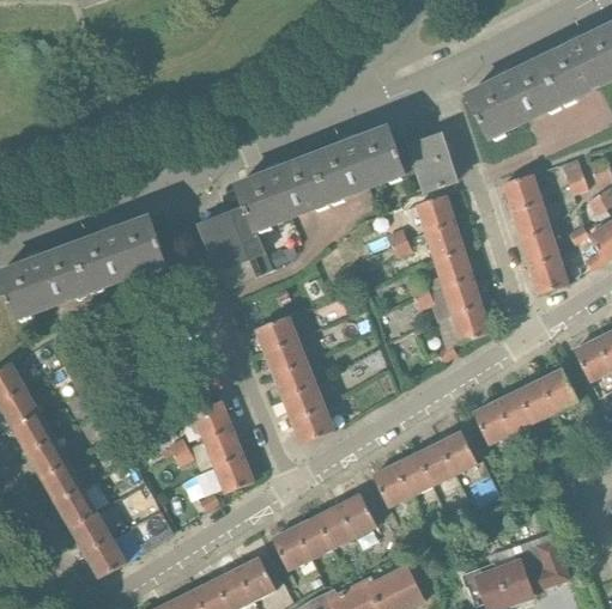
[(611,24),(577,42),(540,59),(503,77),(467,95),(480,123),(483,122),(490,138),(523,121),(562,103),(598,86),(611,78),(611,24)]
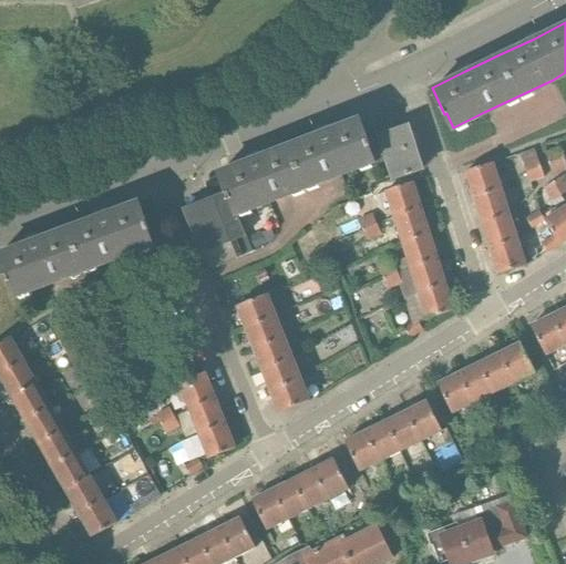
[(374,155),(382,153),(390,178),(410,172),(421,168),(408,124),(379,134),(380,135),(376,136),(368,139),(360,119),(328,131),(290,145),(256,159),(219,172),(227,192),(185,207),(209,267),(247,252),(242,236),(246,235),(237,213),(271,200),(306,187),(343,172),(377,160),(374,155)]
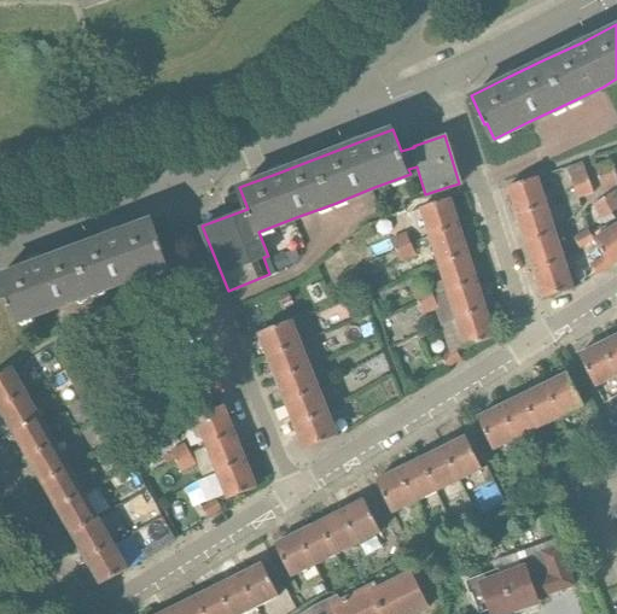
[(574,185),(589,180),(581,159),(570,164),(572,173),(569,174),(574,185)]
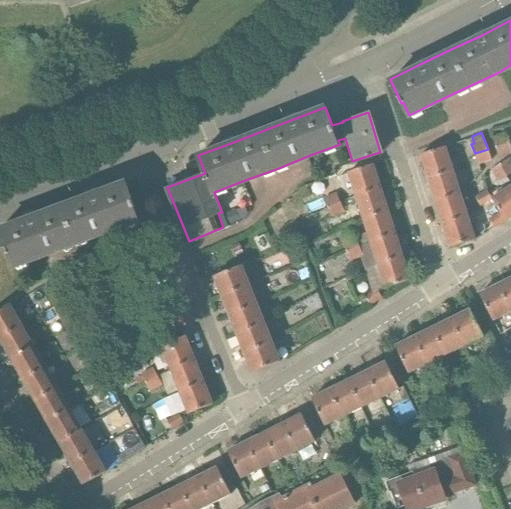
[(492,136),(495,146),(508,141),(505,132),(492,136)]
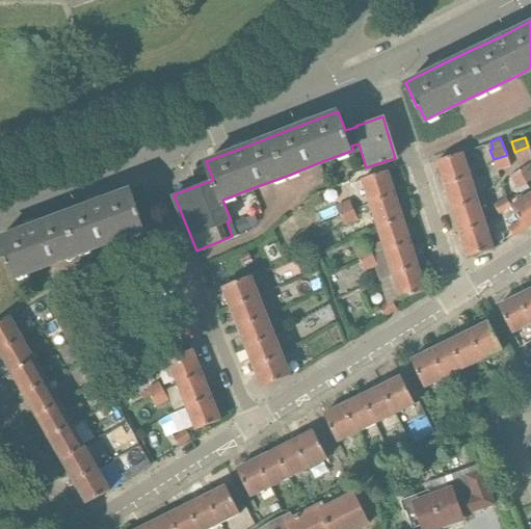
[(519,162),(530,157),(530,155),(528,147),(514,152),(519,162)]
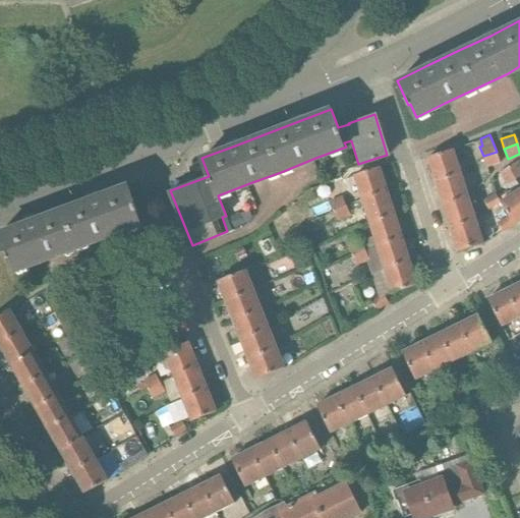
[(434,180),(460,171),(453,148),(427,156),(434,176),(432,176),(434,180)]
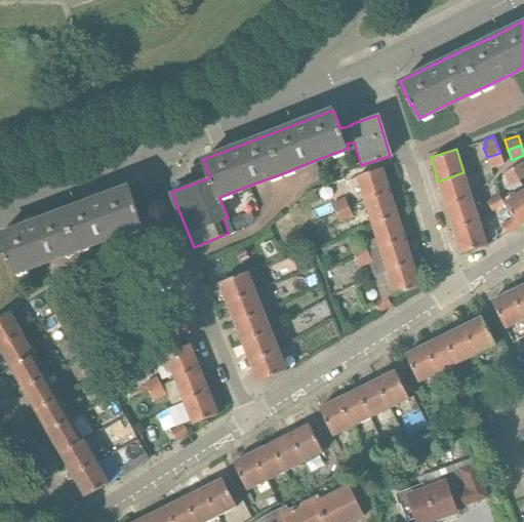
[(500,153),(487,157),(490,167),(504,162),(500,153)]
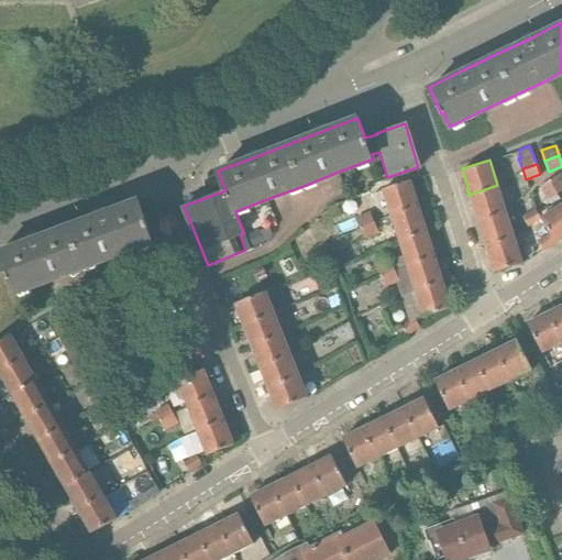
[(549,178),(558,191),(561,188),(561,177),(559,173),(549,178)]
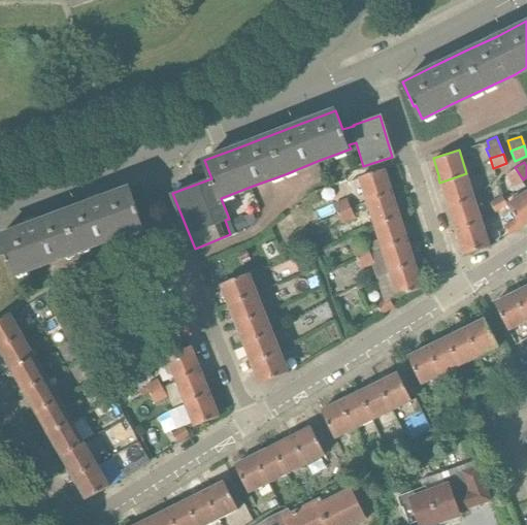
[(385,167),(358,176),(366,202),(392,192),(385,167)]
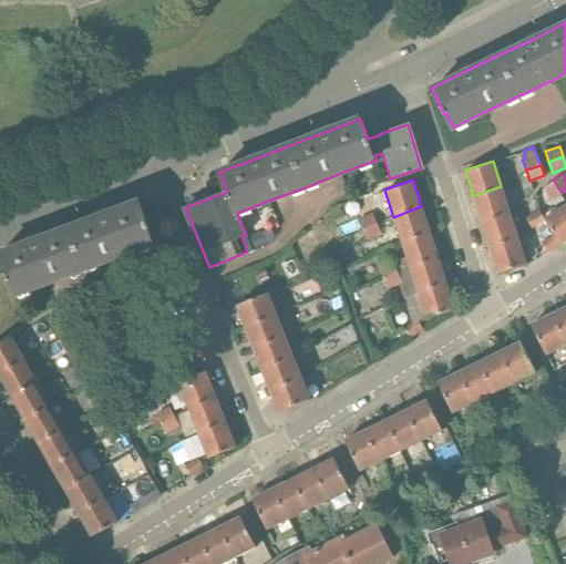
[(551,200),(562,193),(553,180),(543,186),(551,200)]
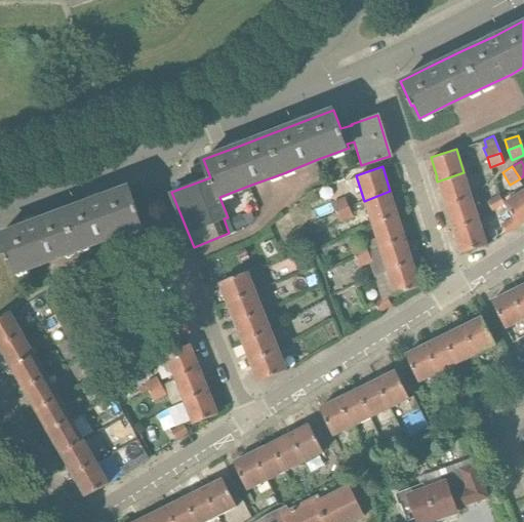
[(446,204),(472,196),(464,172),(437,182),(438,186),(440,185),(446,204)]
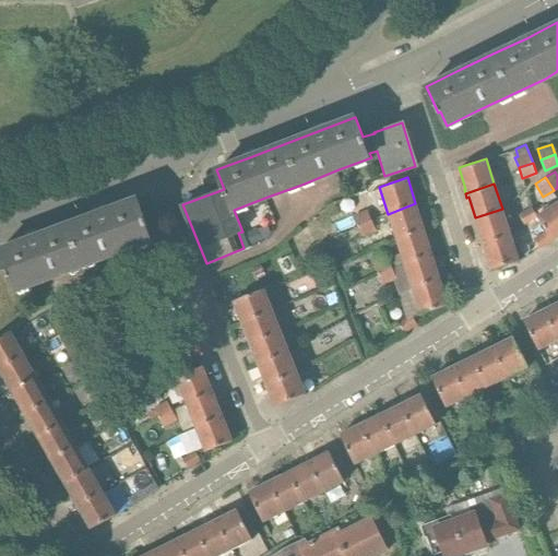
[(85,264),(119,251),(151,240),(145,225),(146,225),(137,198),(103,210),(70,223),(32,236),(0,248),(0,258),(7,276),(8,276),(13,291),(48,279),(85,264)]
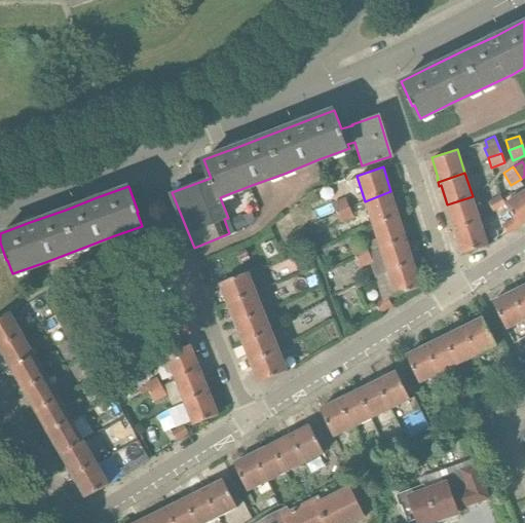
[(524,188),(504,201),(504,203),(513,216),(518,225),(524,220),(524,188)]
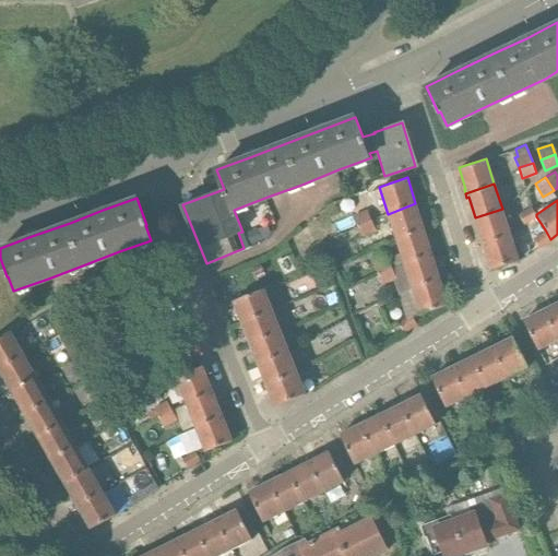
[(415,203),(388,214),(395,237),(423,227),(415,203)]
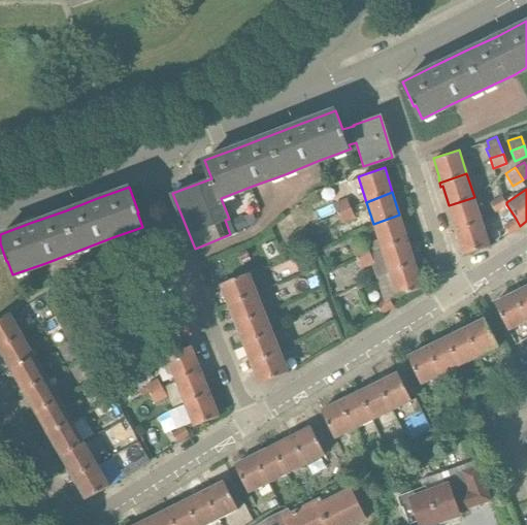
[(495,210),(506,204),(506,202),(501,194),(490,202),(495,210)]
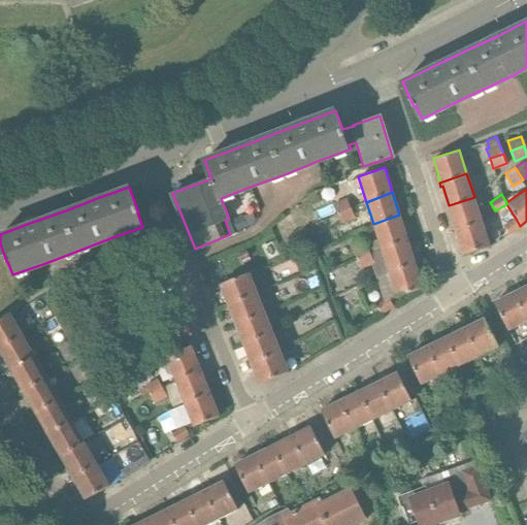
[(351,208),(347,197),(333,203),(337,214),(351,208)]
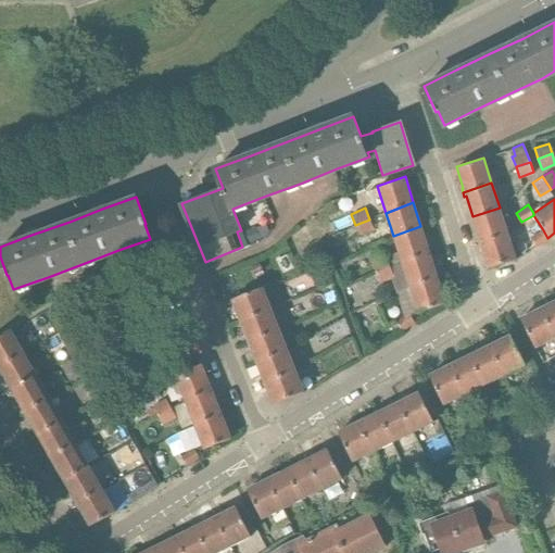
[(478,242),(507,234),(500,208),(472,216),(479,237),(477,238),(478,242)]
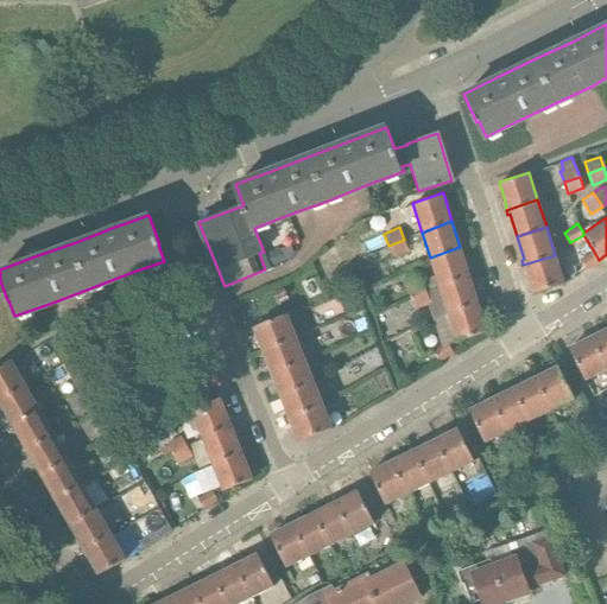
[(392,255),(392,256),(408,250),(404,240),(389,246),(392,255)]
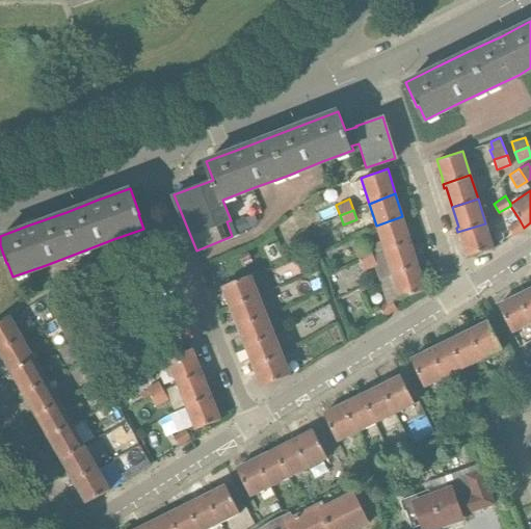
[(402,216),(376,226),(385,250),(410,242),(402,216)]
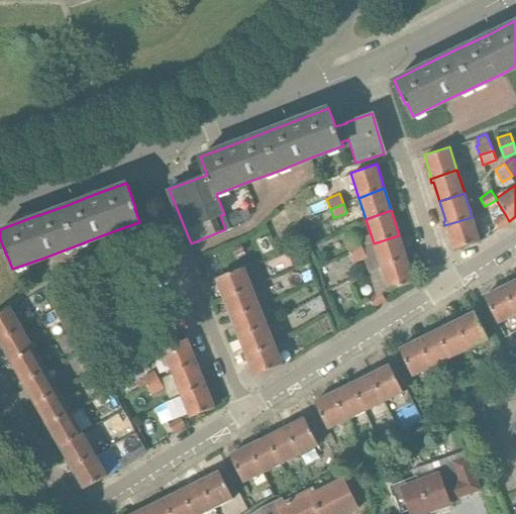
[(493,219),(498,228),(509,221),(504,212),(493,219)]
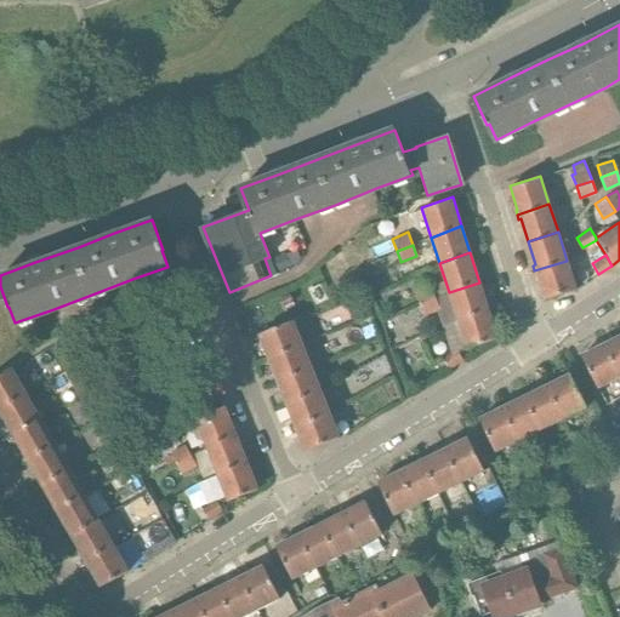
[(545,298),(576,289),(567,261),(534,270),(536,275),(538,274),(545,298)]
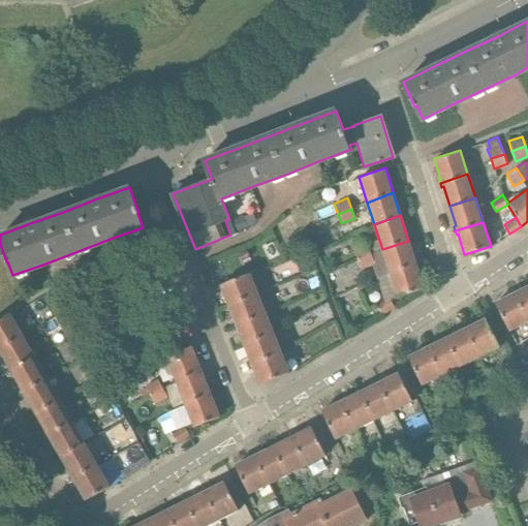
[(390,272),(415,263),(408,241),(382,249),(390,272)]
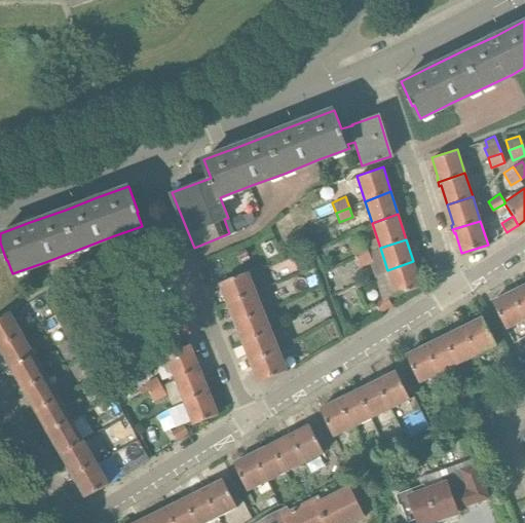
[(351,247),(355,257),(369,252),(365,241),(351,247)]
